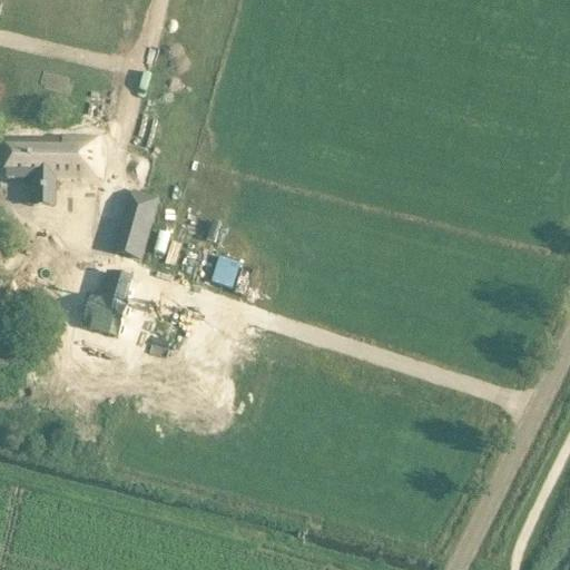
[(7,141),(7,179),(33,179),(33,192),(55,192),(56,180),(79,180),(100,180),(101,161),(99,161),(99,141),(78,141),(78,144),(68,143),(68,141),(62,141),(62,143),(7,141)]
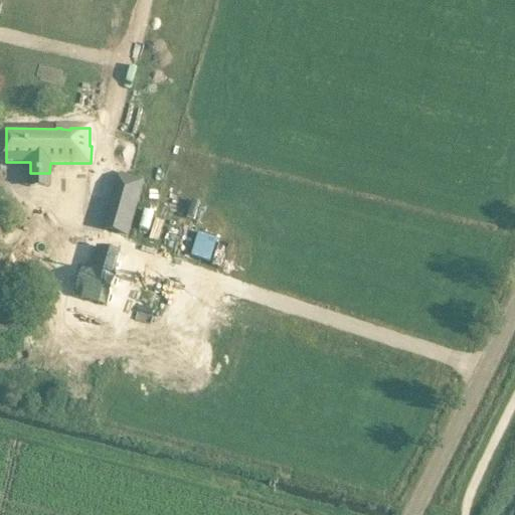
[(112,206),(106,228),(128,235),(134,212),(112,206)]
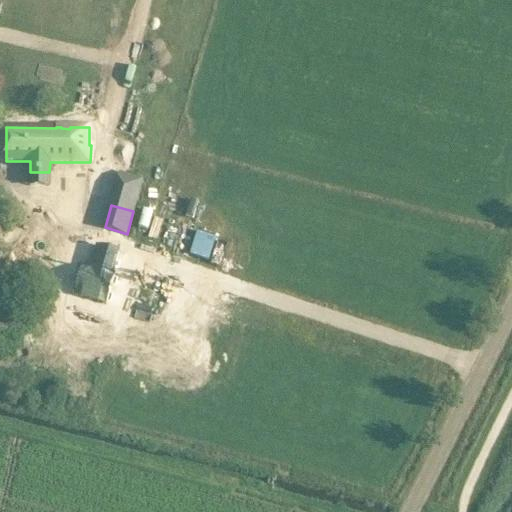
[(3,234),(0,245),(0,267),(35,278),(45,247),(3,234)]
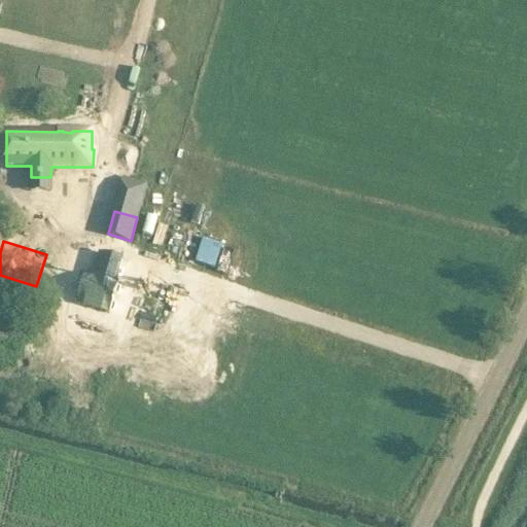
[(116,281),(123,260),(98,254),(91,279),(83,277),(81,282),(79,281),(77,288),(79,289),(75,304),(109,314),(118,281),(116,281)]
